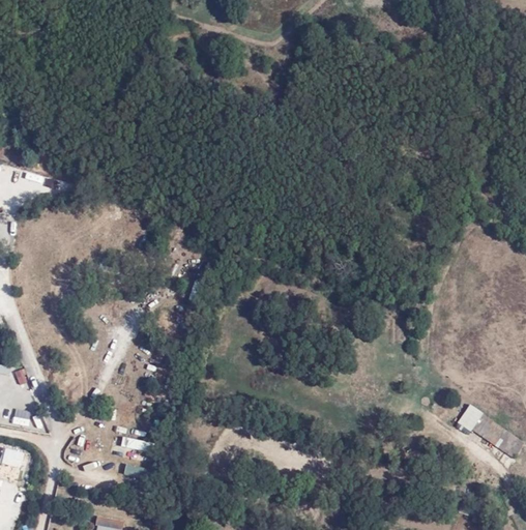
[(46,178),(44,186),(53,188),(55,180),(46,178)]
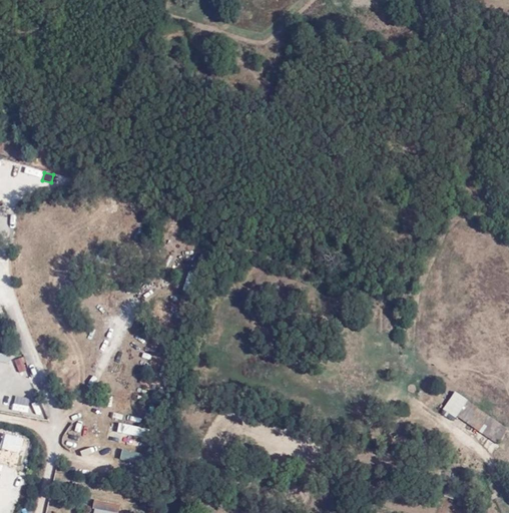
[(0,362),(6,363),(8,355),(0,353),(0,362)]
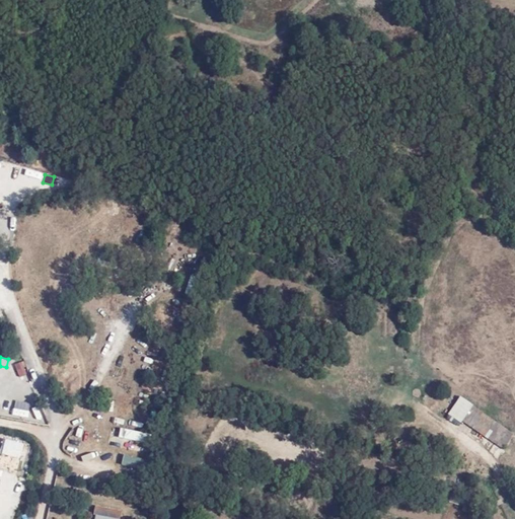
[(12,364),(15,376),(23,374),(20,362),(12,364)]
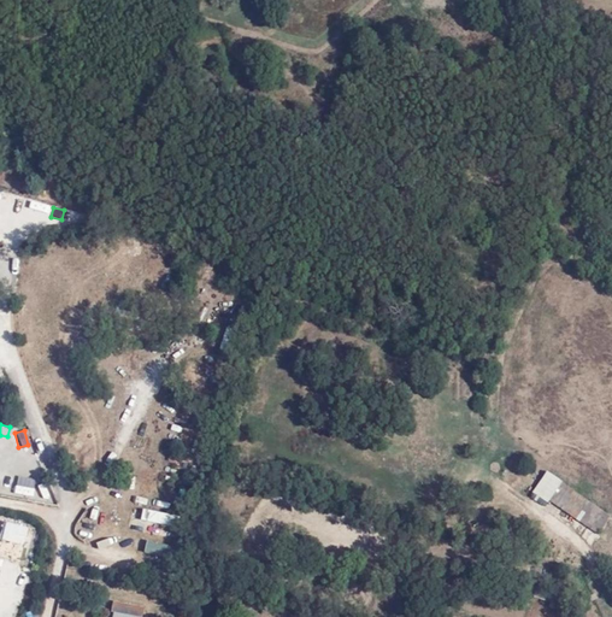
[(610,515),(542,469),(525,495),(540,505),(546,500),(595,534),(610,515)]
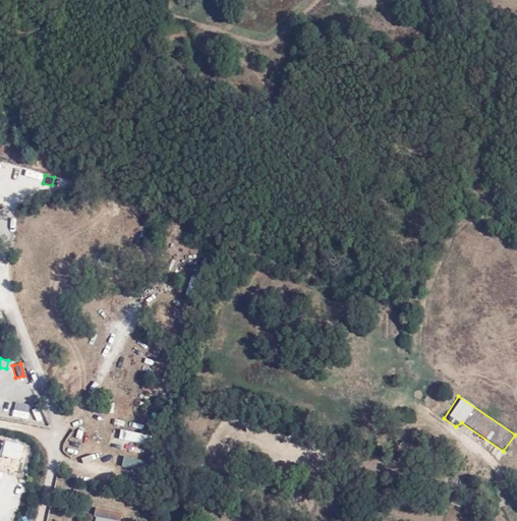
[(13,410),(11,417),(27,421),(30,414),(13,410)]
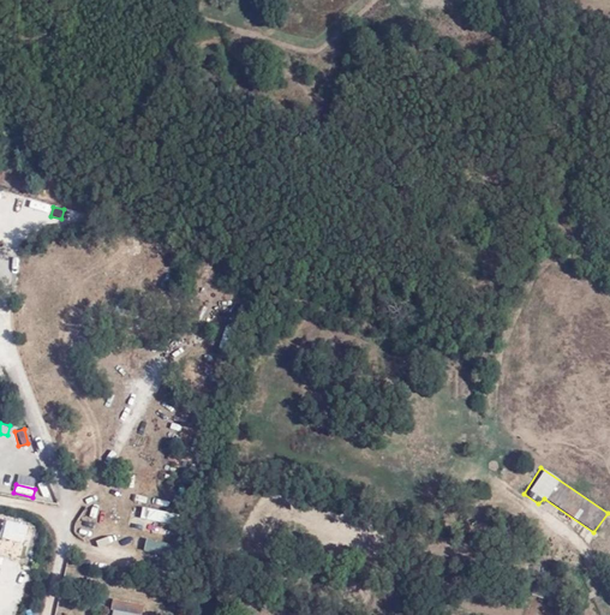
[(141,506),(138,519),(171,525),(173,513),(141,506)]
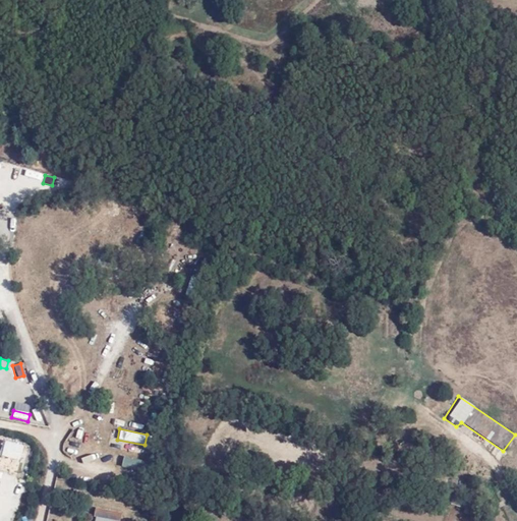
[(0,455),(17,459),(20,444),(2,440),(0,448),(0,455)]
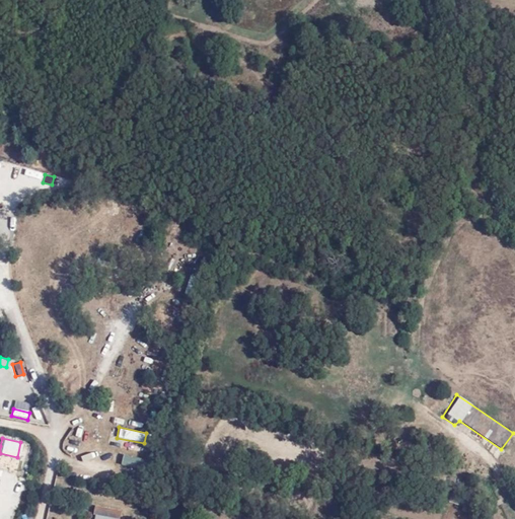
[(23,473),(27,456),(20,454),(16,471),(23,473)]
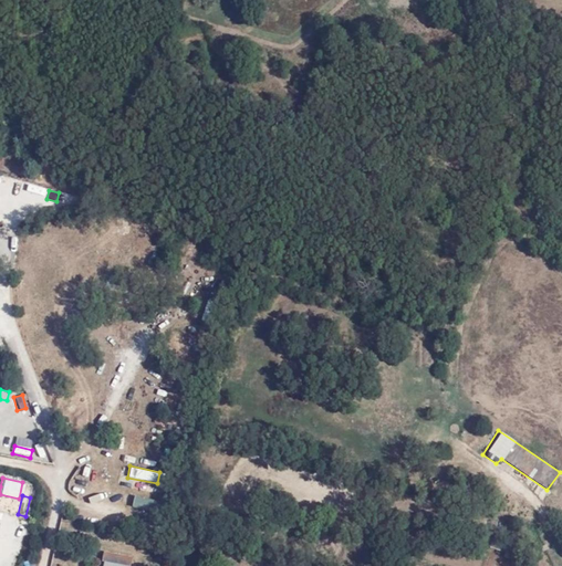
[(131,495),(127,515),(155,520),(158,500),(131,495)]
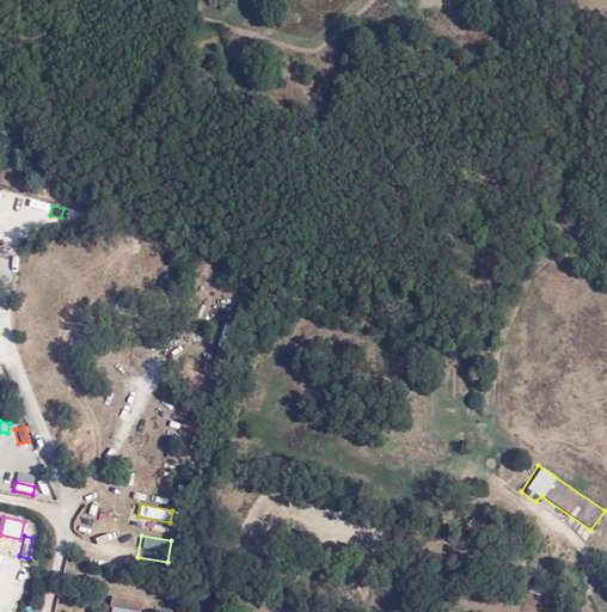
[(140,611),(141,600),(111,597),(109,611),(140,611)]
